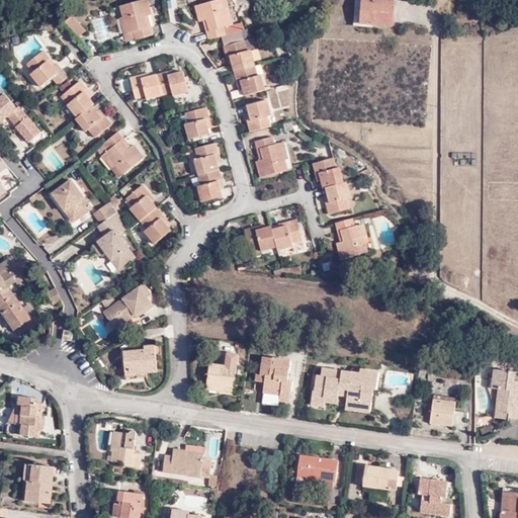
[(145,17),(148,16),(152,15),(148,0),(142,0),(121,5),(123,16),(127,32),(134,30),(136,37),(136,38),(153,33),(151,26),(147,27),(145,17)]
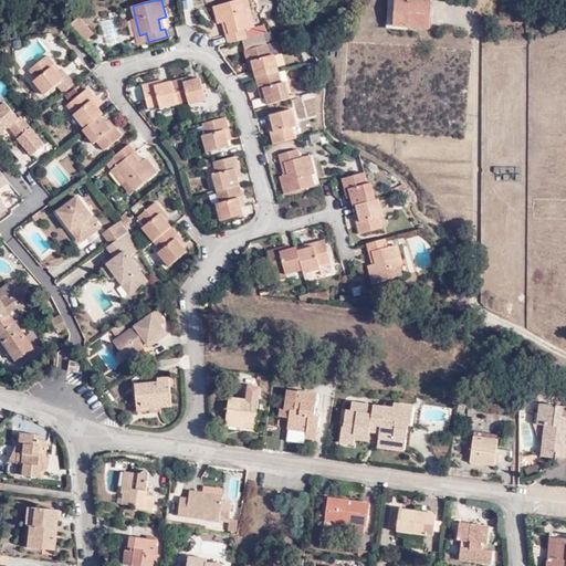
[(229,43),(247,38),(244,29),(251,28),(245,10),(243,0),(236,0),(215,6),(219,23),(223,22),(227,22),(230,33),(227,34),(229,43)]
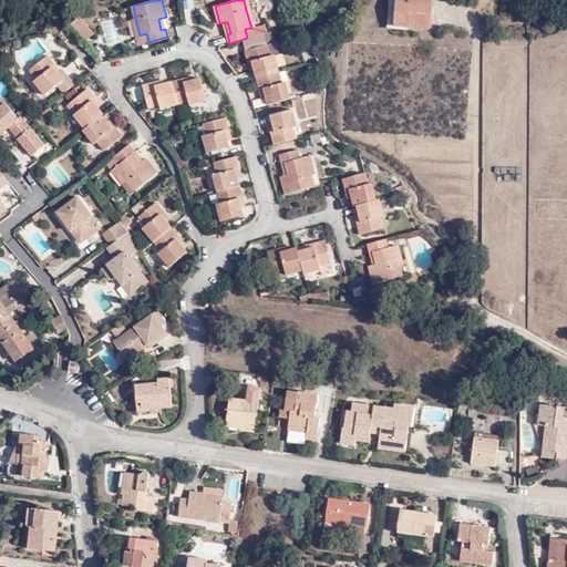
[(395,0),(393,28),(429,30),(430,3),(395,0)]
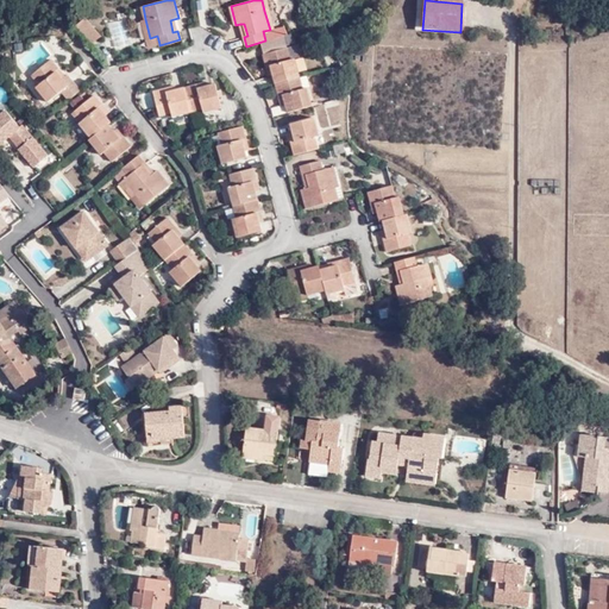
[(101,35),(86,16),(76,22),(92,41),(101,35)]
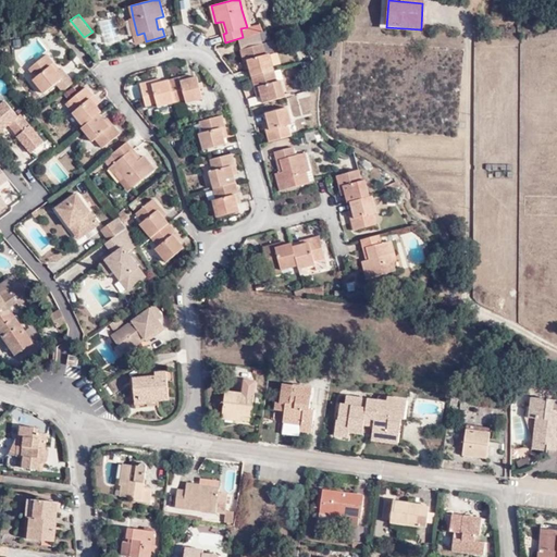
[(135,44),(146,40),(144,33),(137,35),(133,36),(135,44)]
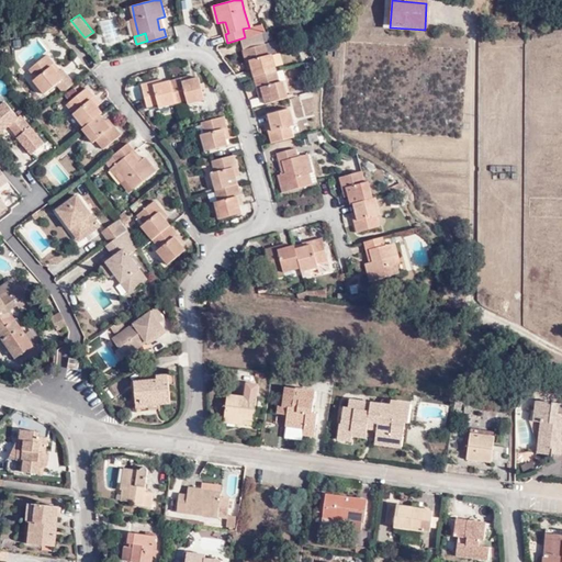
[(255,77),(277,70),(271,54),(268,55),(265,43),(244,49),(246,62),(250,60),(253,68),(255,77)]
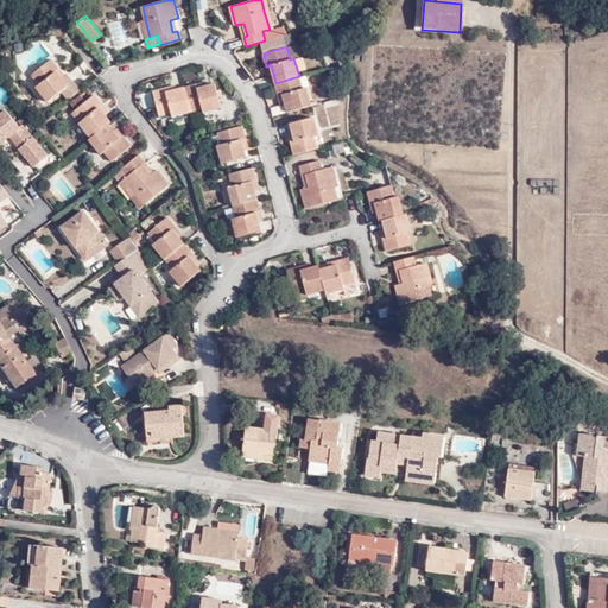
[(57,73),(59,70),(51,59),(32,74),(39,84),(37,87),(49,101),(73,83),(67,76),(65,77),(62,80),(57,73)]
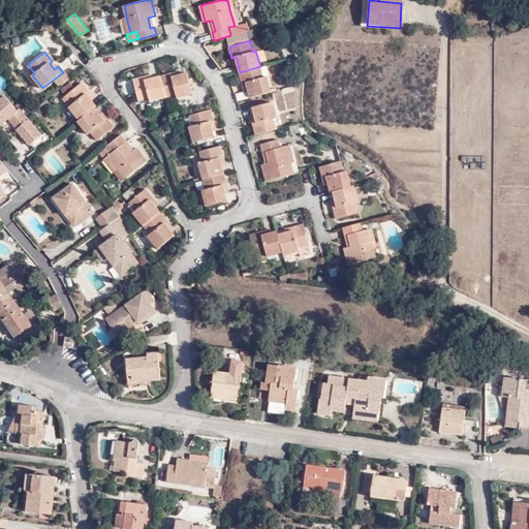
[(250,97),(270,92),(267,76),(262,76),(260,66),(240,72),(243,83),(246,82),(248,90),(250,97)]
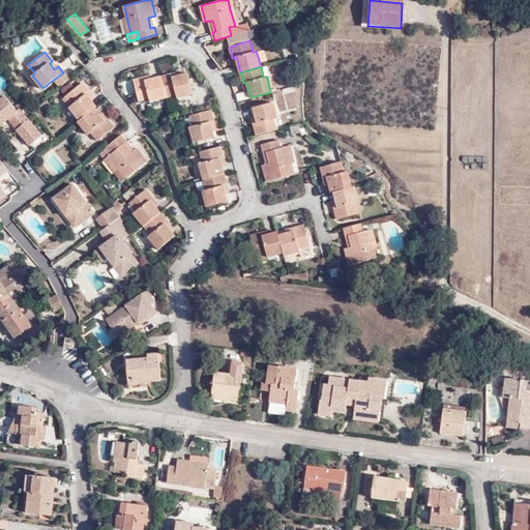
[(172,74),(160,77),(166,96),(176,94),(178,97),(194,93),(187,72),(181,75),(173,78),(172,74)]
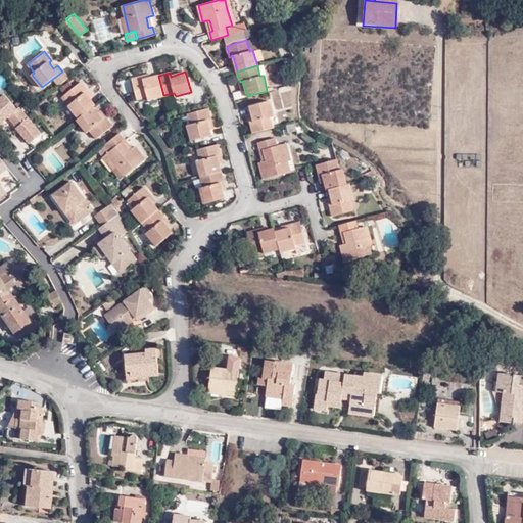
[(163,95),(158,76),(150,78),(144,80),(143,76),(132,79),(137,99),(148,96),(149,99),(163,95)]
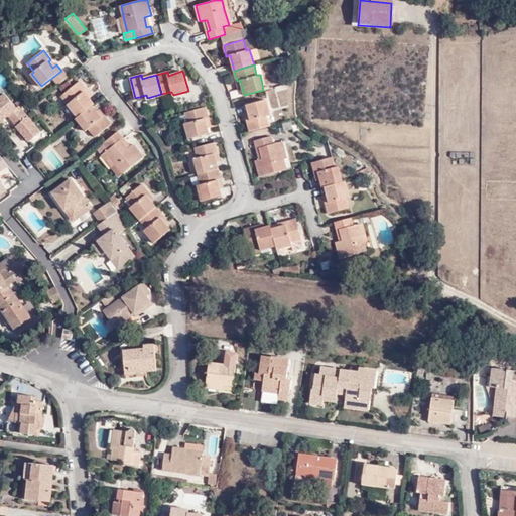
[(93,106),(94,104),(90,99),(84,92),(87,90),(80,81),(65,93),(71,102),(69,104),(79,117),(93,106)]
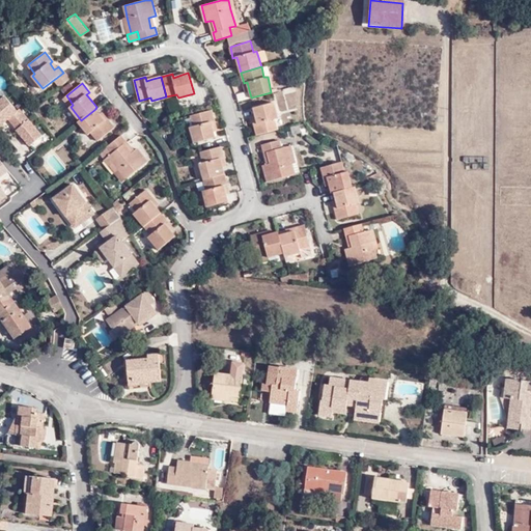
[(86,94),(92,102),(95,99),(89,92),(86,94)]
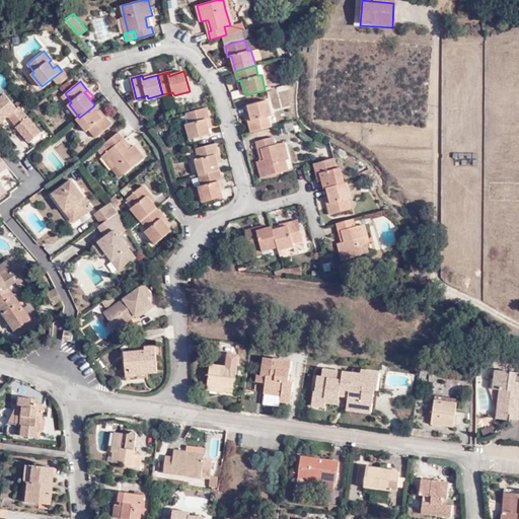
[(62,96),(69,104),(71,102),(65,93),(62,96)]
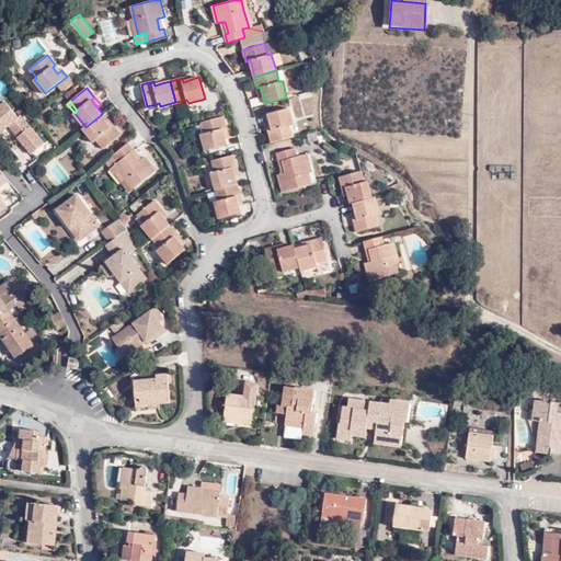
[(271,142),(294,137),(290,125),(294,125),(289,107),(268,114),(270,121),(272,129),(267,130),(271,142)]
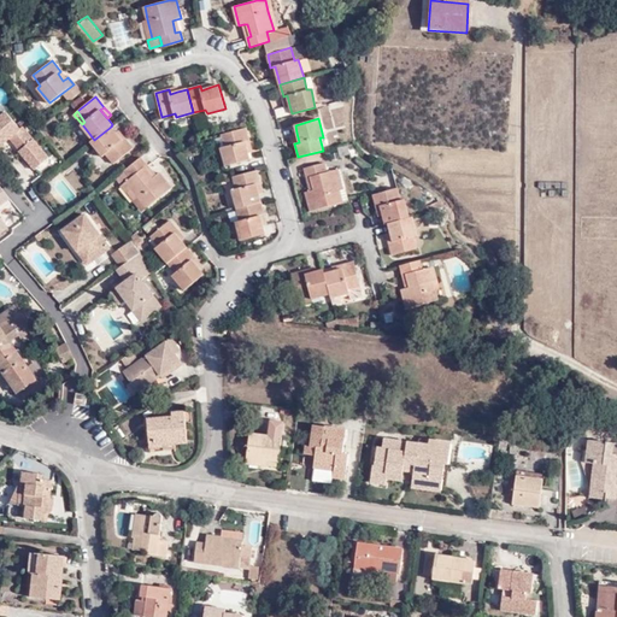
[(94,140),(92,142),(103,156),(106,153),(115,163),(133,147),(124,137),(122,140),(116,133),(111,127),(94,140)]
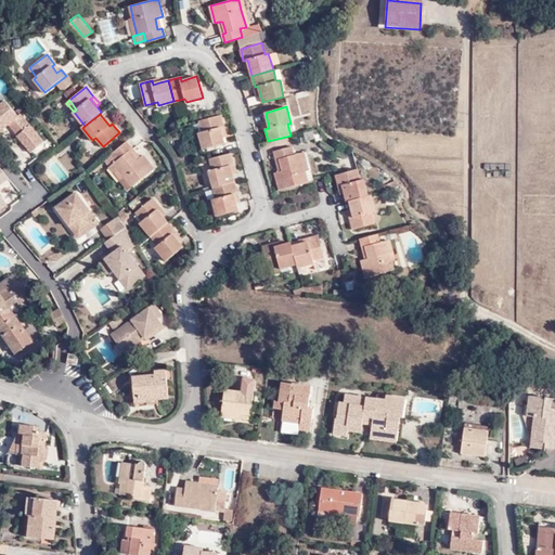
[(224,127),(221,115),(201,120),(203,131),(199,132),(203,146),(203,149),(224,144),(223,137),(220,129),(224,127)]
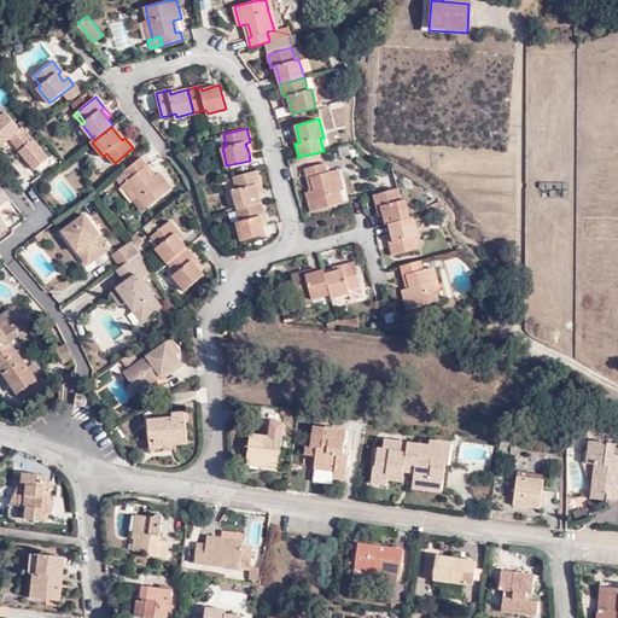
[(223,134),(215,136),(221,164),(226,163),(222,147),(226,146),(223,134)]
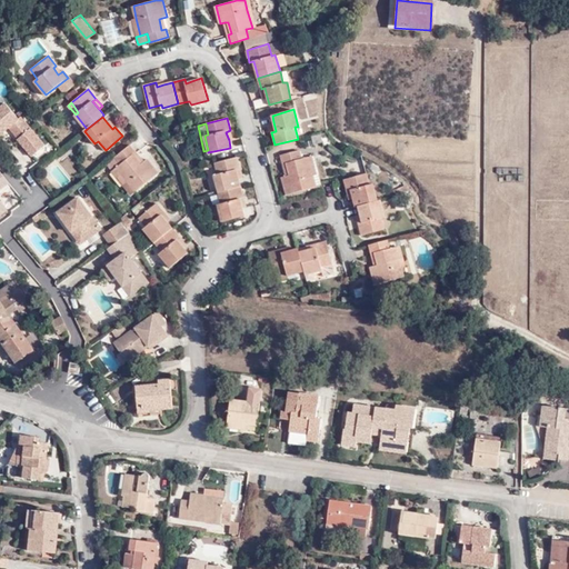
[(136,151),(130,145),(116,156),(121,163),(116,168),(128,182),(136,192),(158,173),(147,159),(143,162),(141,163),(133,153),(136,151)]
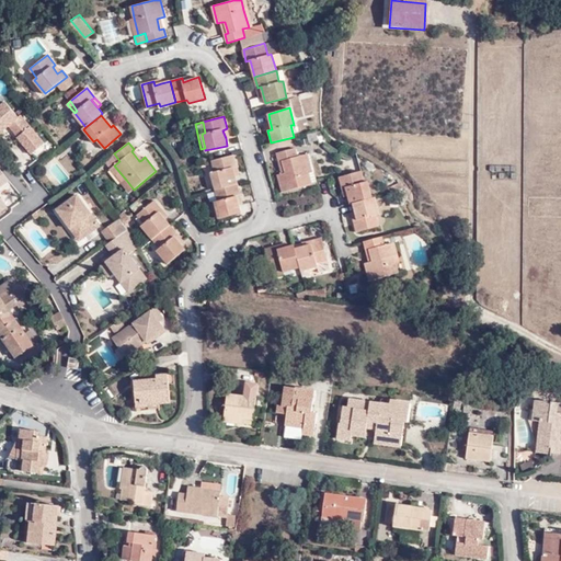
[(278,174),(283,192),(312,183),(304,153),(297,156),(296,148),(277,152),(278,161),(283,160),(285,172),(282,173),(278,174)]
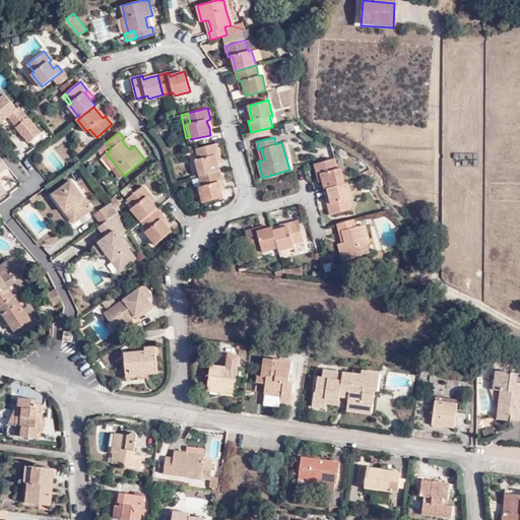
[(131,148),(124,138),(122,140),(129,149),(131,148)]
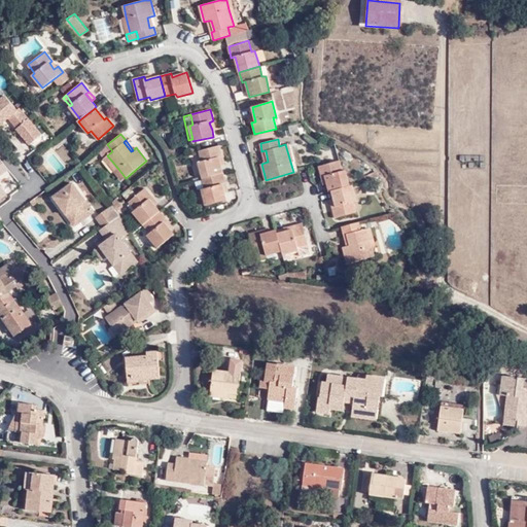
[(293,172),(299,171),(291,143),(285,144),(293,172)]
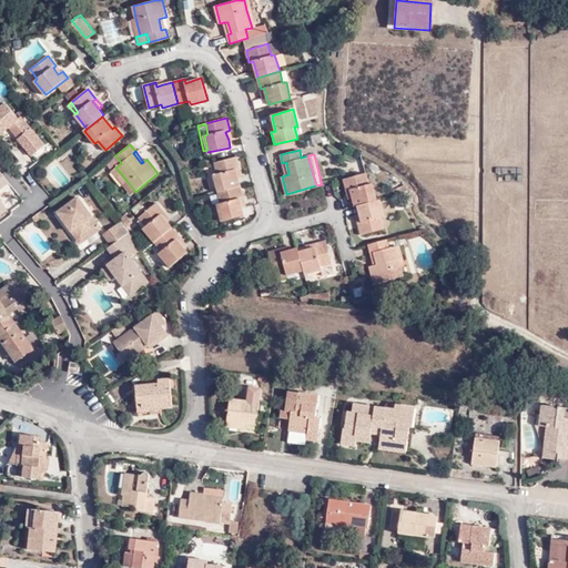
[(121,163),(115,155),(109,162),(114,169),(115,168),(121,163)]
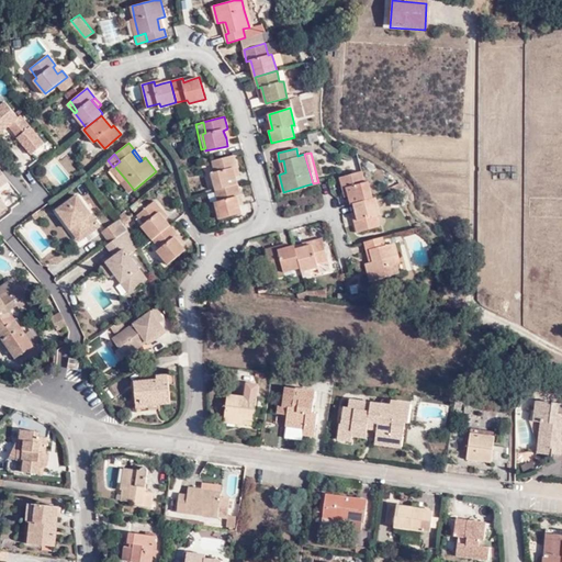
[(234,155),(212,160),(214,171),(211,172),(216,189),(237,183),(235,176),(233,168),(237,166),(234,155)]
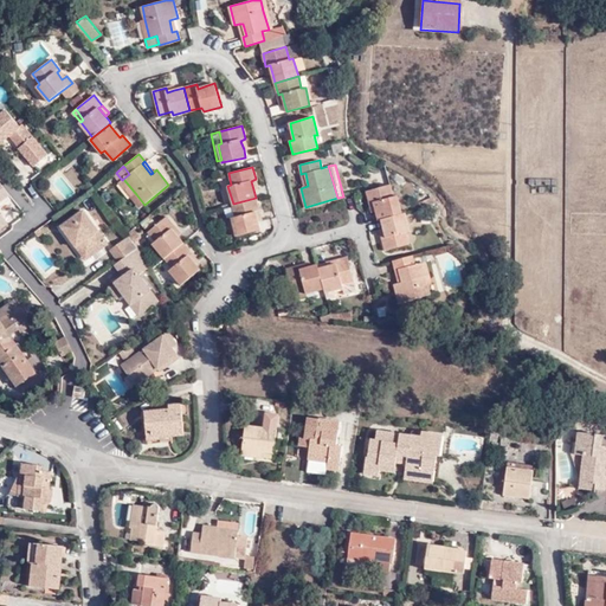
[(136,194),(123,179),(122,180),(120,182),(131,198),(136,194)]
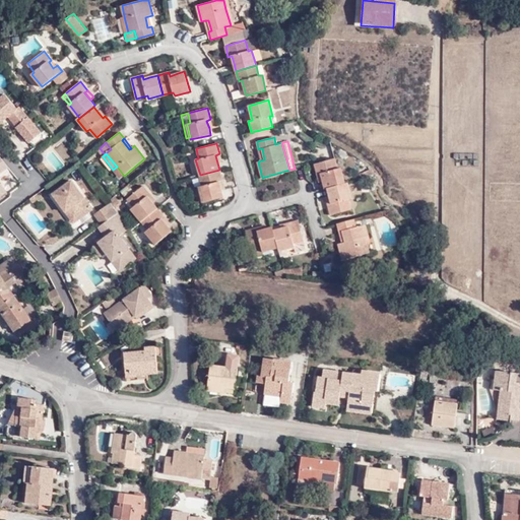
[(344,183),(343,177),(340,167),(337,168),(334,157),(329,159),(315,164),(317,175),(320,174),(323,181),(325,189),(328,188),(344,183)]
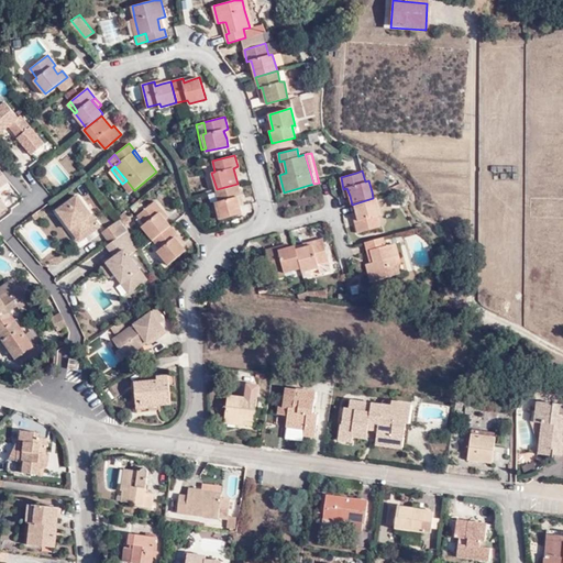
[(220,219),(242,212),(241,206),(240,205),(238,197),(241,196),(238,184),(217,189),(219,200),(217,201),(220,219)]
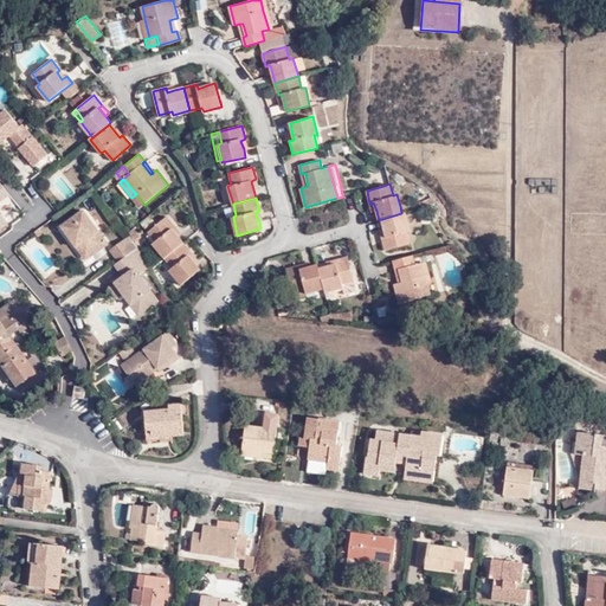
[(166,210),(162,205),(155,212),(159,216),(166,210)]
